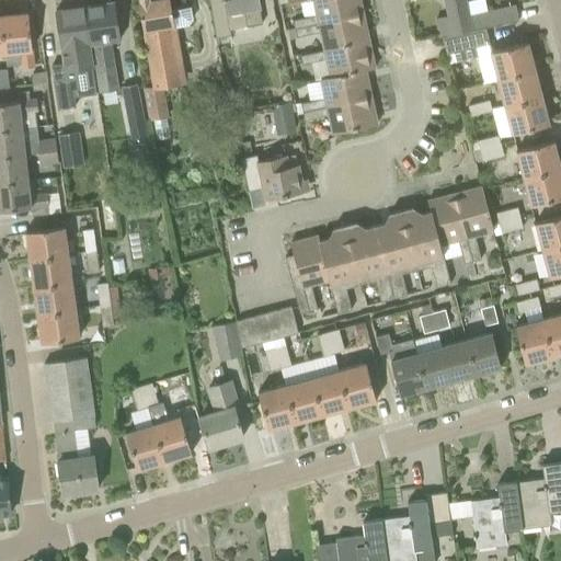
[(145,33),(155,86),(144,88),(149,121),(153,119),(165,116),(169,116),(163,88),(182,84),(186,83),(176,26),(189,24),(193,19),(191,6),(172,10),(170,0),(146,0),(141,1),(140,0),(138,0),(145,34),(145,33)]
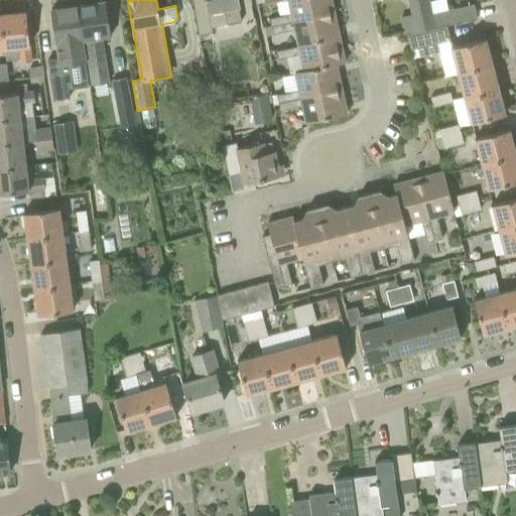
[(242,21),(238,0),(192,0),(201,34),(213,31),(212,27),(242,21)]
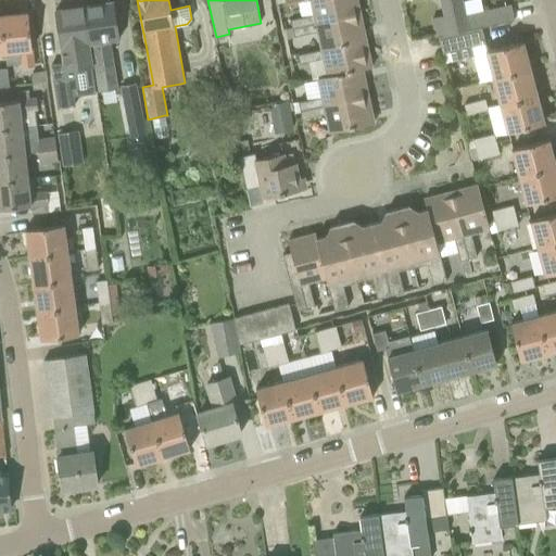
[(311,0),(314,14),(290,20),(292,28),(362,14),(357,0),(311,0)]
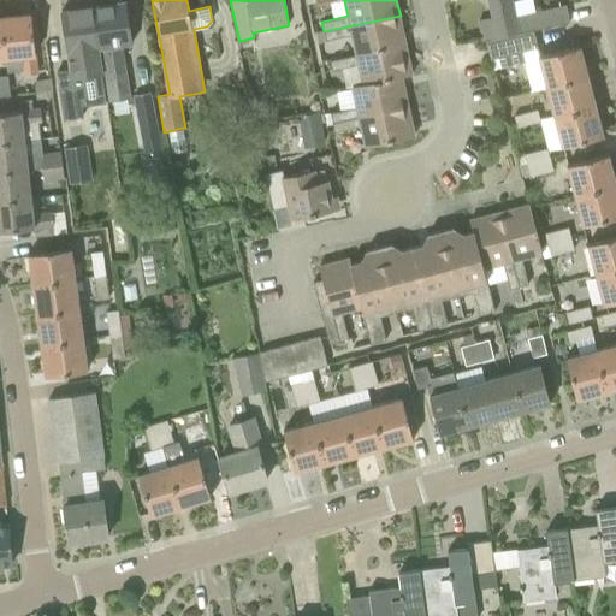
[(511,0),(491,0),(498,37),(520,34),(516,17),(511,0)]
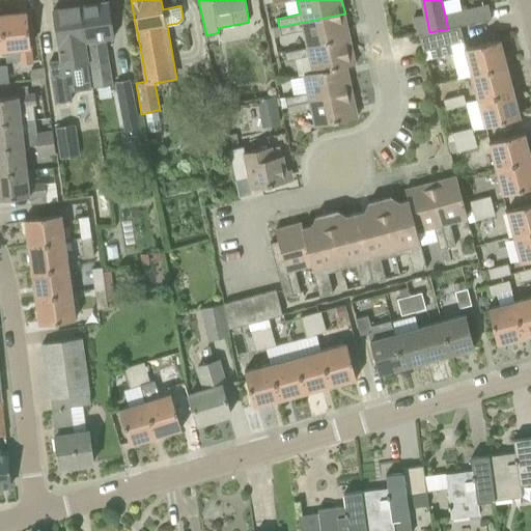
[(91,61),(95,87),(111,84),(105,39),(114,37),(109,1),(79,6),(82,26),(86,25),(91,61)]
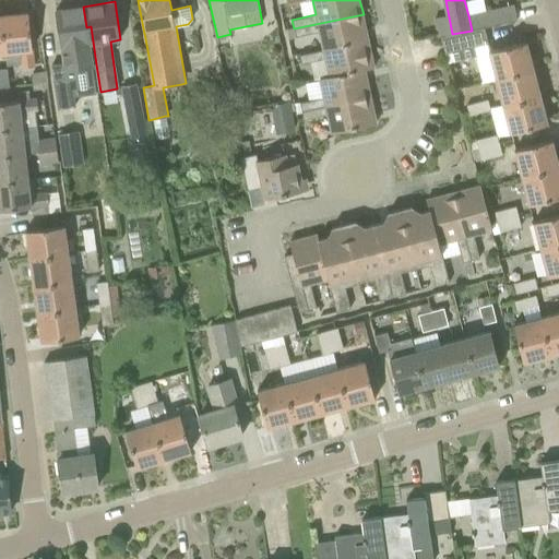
[(514,4),(468,15),(472,31),(485,27),(518,20),(514,4)]
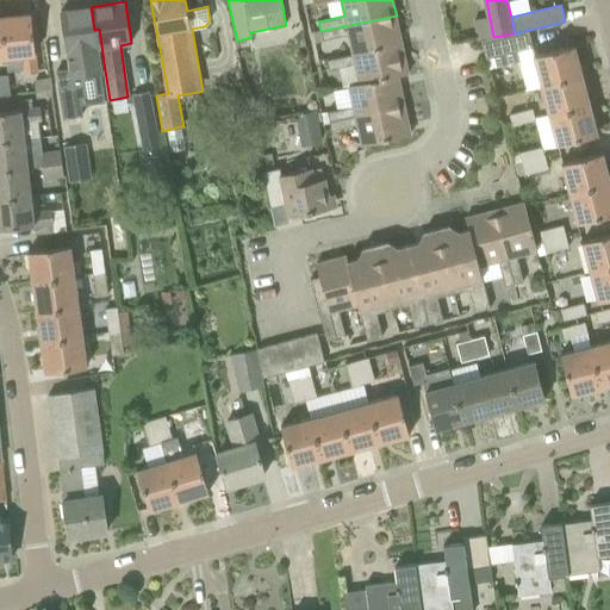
[(94,30),(91,7),(61,11),(68,53),(76,105),(94,103),(91,73),(105,70),(99,29),(94,30)]
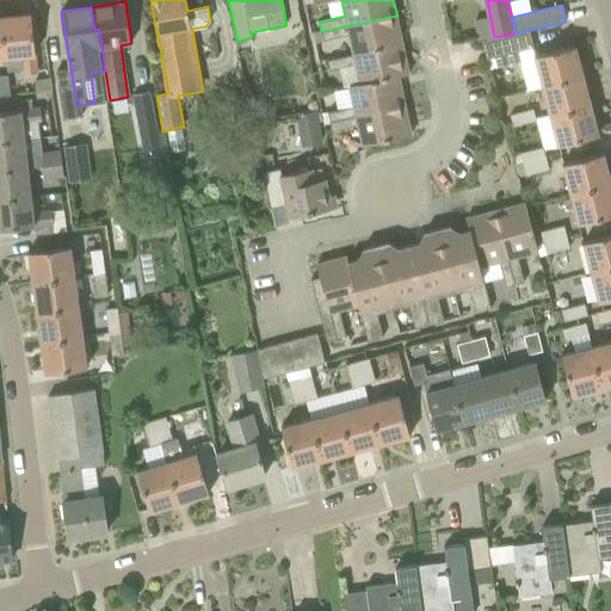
[(38,73),(31,14),(2,18),(7,56),(22,54),(24,74),(38,73)]
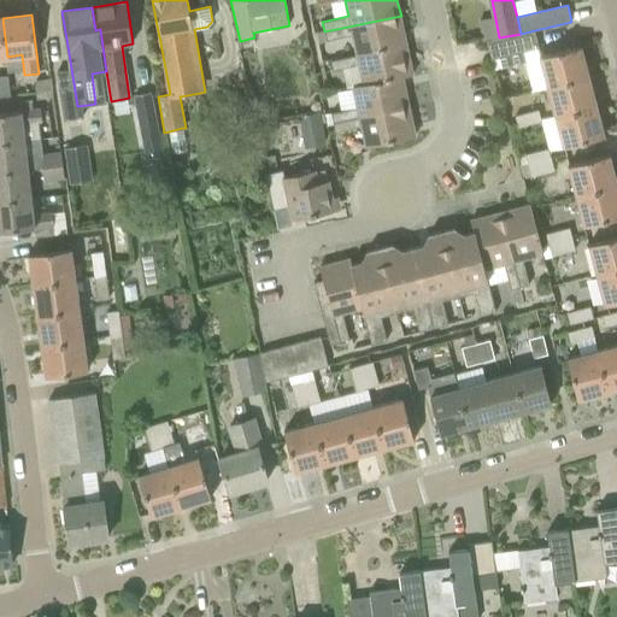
[(407,45),(401,16),(324,31),(327,41),(353,35),(357,56),(407,45)]
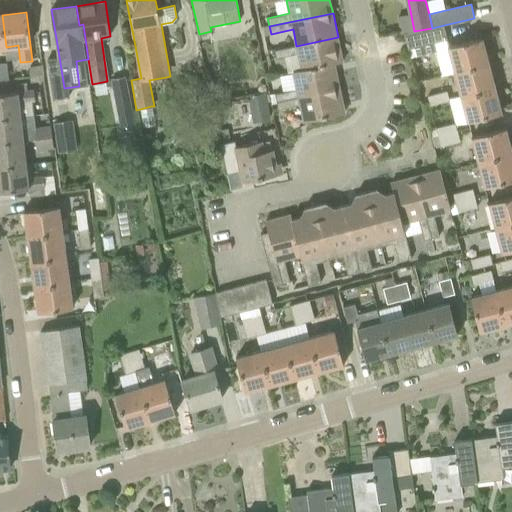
[(404,34),(408,49),(415,48),(418,57),(437,52),(435,43),(447,40),(444,25),(432,28),(414,31),(404,34)]
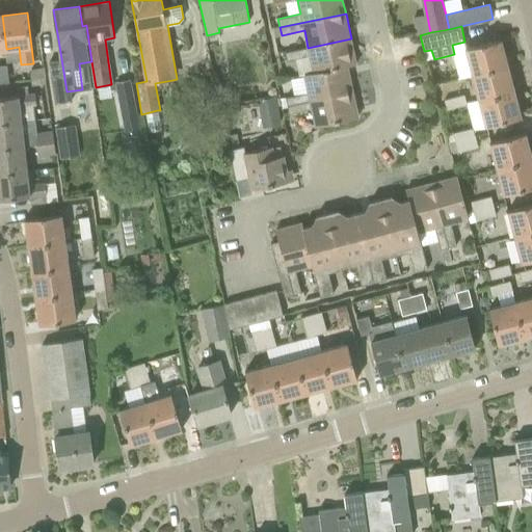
[(351,38),(308,48),(285,52),(287,60),(310,56),(314,73),(314,74),(347,67),(356,65),(351,38)]
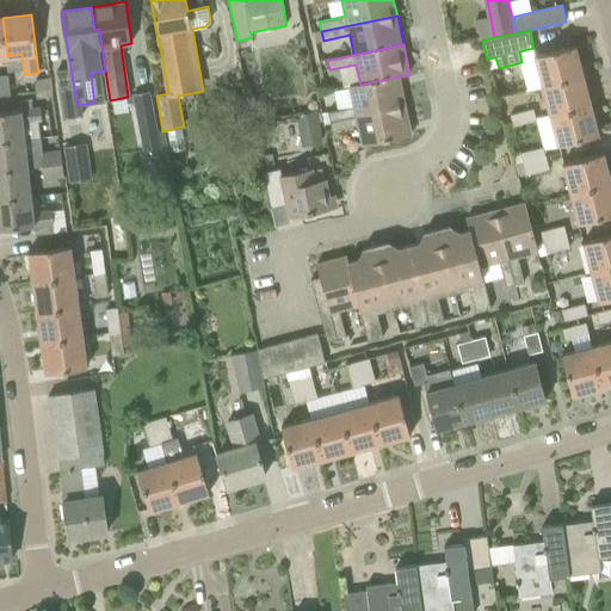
[(542,86),(584,75),(575,47),(535,56),(542,86)]
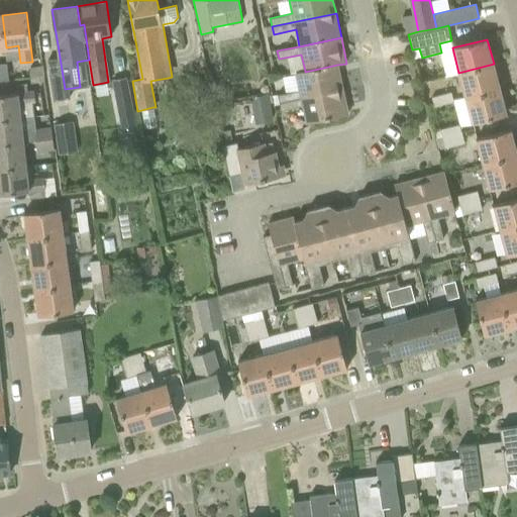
[(0,81),(4,81),(8,80),(6,64),(2,64),(0,64),(0,81)]
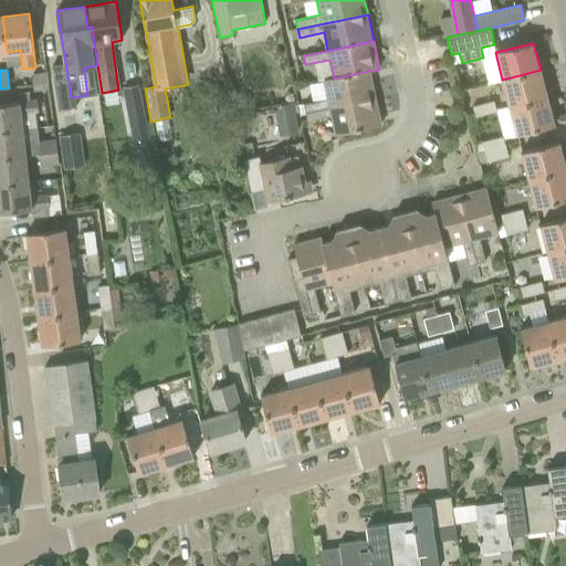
[(502,80),(510,106),(510,107),(547,97),(541,70),(502,80)]
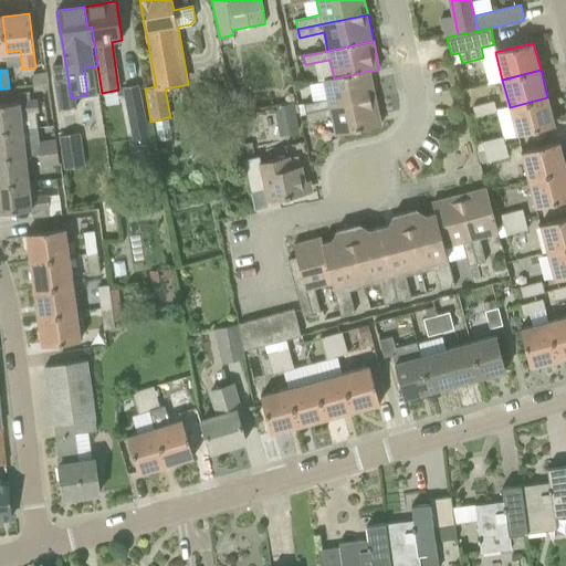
[(375,97),(369,71),(334,79),(334,77),(324,80),(328,98),(304,104),(306,113),(375,97)]
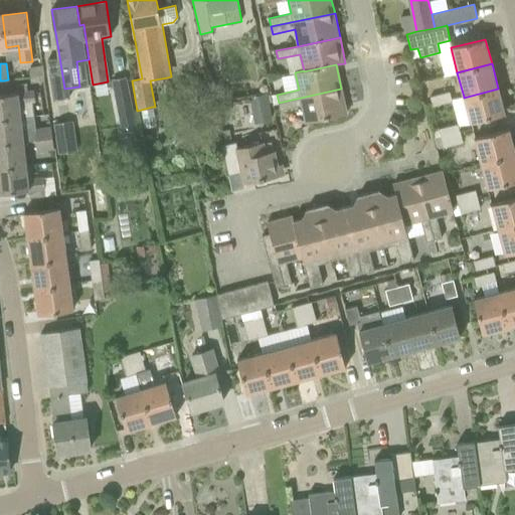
[(31,76),(44,75),(43,65),(29,67),(31,76)]
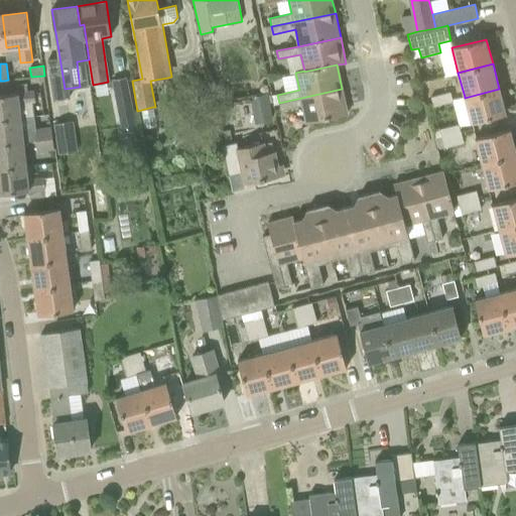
[(127,77),(111,80),(121,132),(138,129),(127,77)]
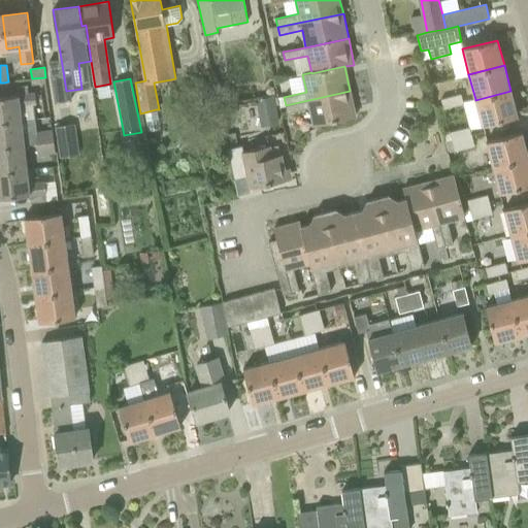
[(350,91),(286,105),(287,113),(309,108),(314,126),(356,117),(350,91)]
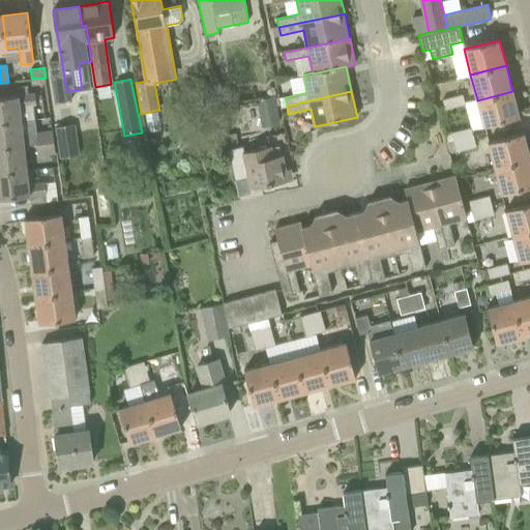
[(512,91),(477,100),(483,126),(520,117),(512,91)]
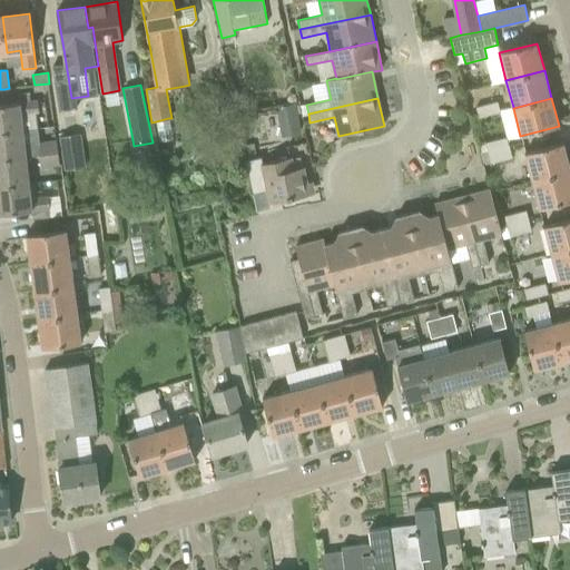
[(38,128),(36,114),(39,112),(38,101),(0,105),(0,131),(23,130),(38,128)]
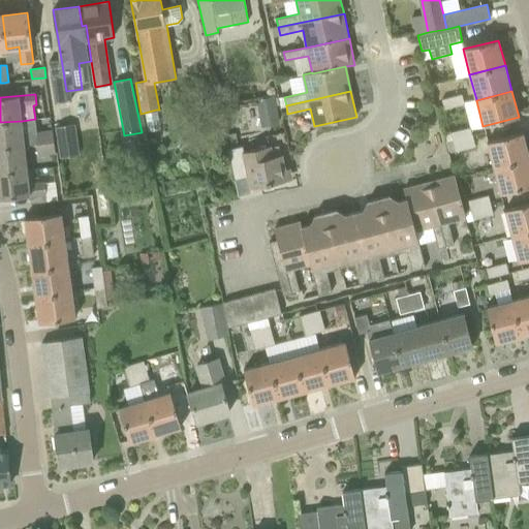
[(442,99),(444,110),(465,104),(462,94),(442,99)]
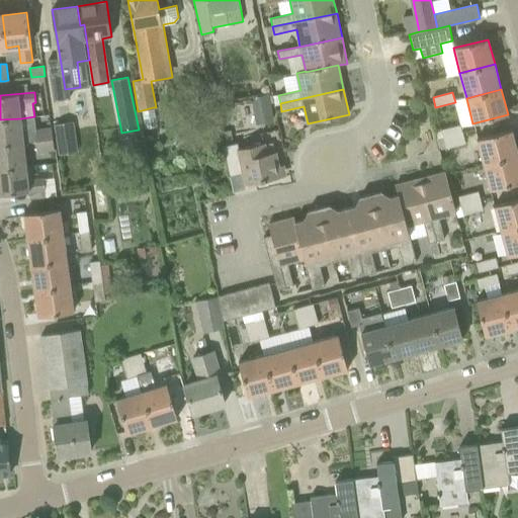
[(255,121),(271,120),(269,93),(254,94),(255,121)]
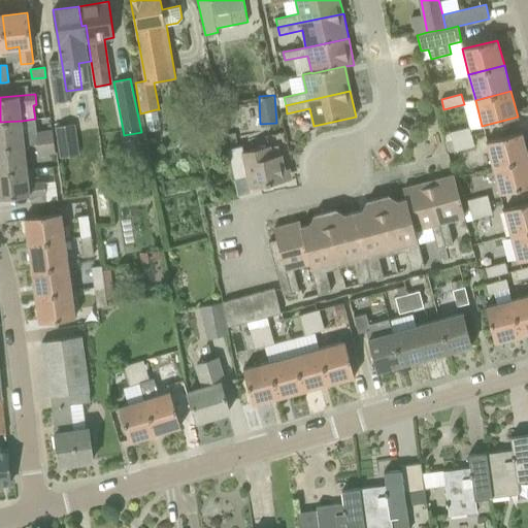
[(72,104),(55,106),(52,107),(59,158),(79,155),(72,104)]
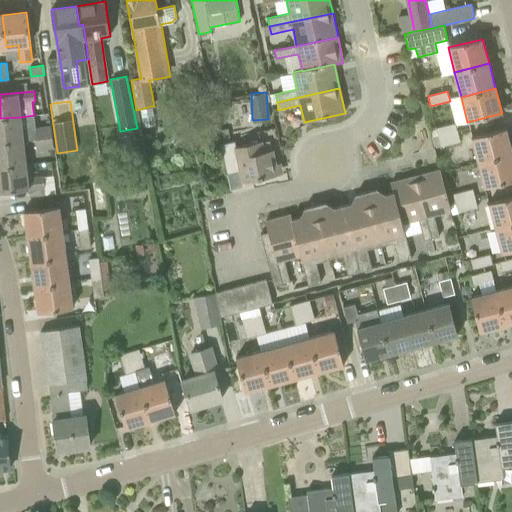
[(0,118),(0,143),(23,141),(21,117),(0,118)]
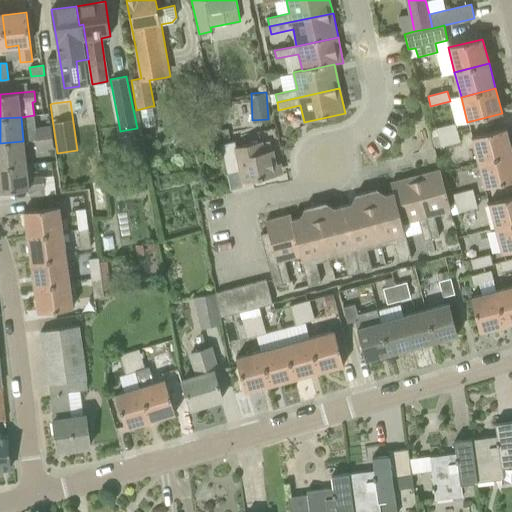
[(436,129),(438,138),(458,133),(455,123),(436,129)]
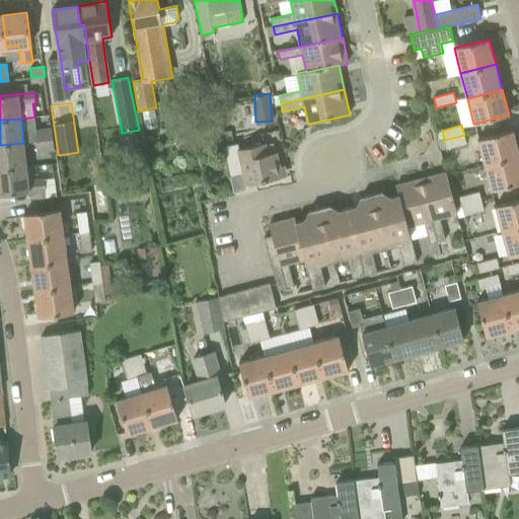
[(35,141),(53,139),(51,127),(33,130),(35,141)]
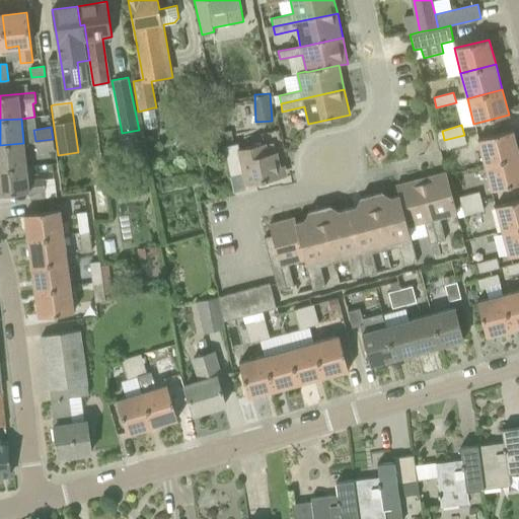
[(485,164),(518,155),(518,154),(513,130),(477,139),(485,164)]
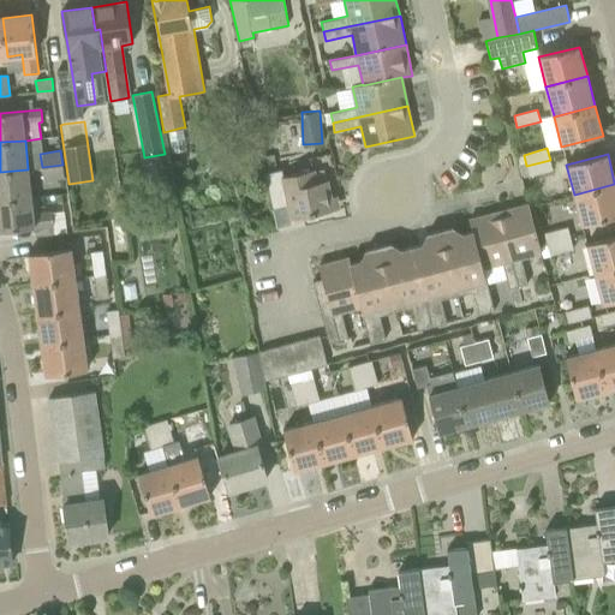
[(550,160),(526,166),(530,177),(553,171),(550,160)]
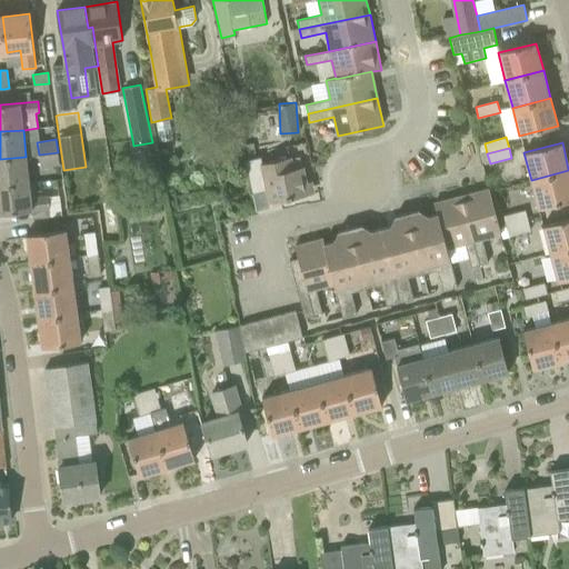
[(58,152),(39,155),(41,168),(59,165),(58,152)]
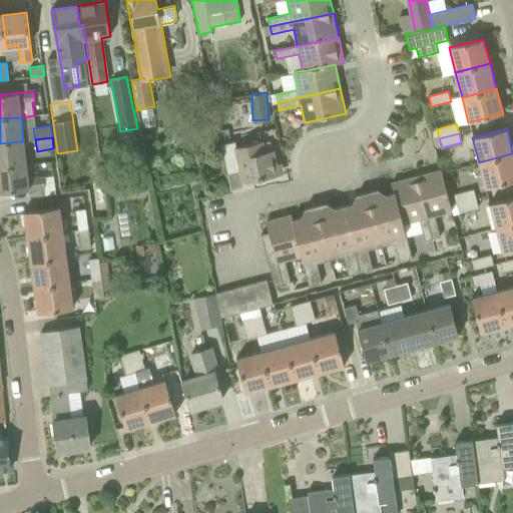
[(0,143),(0,167),(26,165),(23,141),(0,143)]
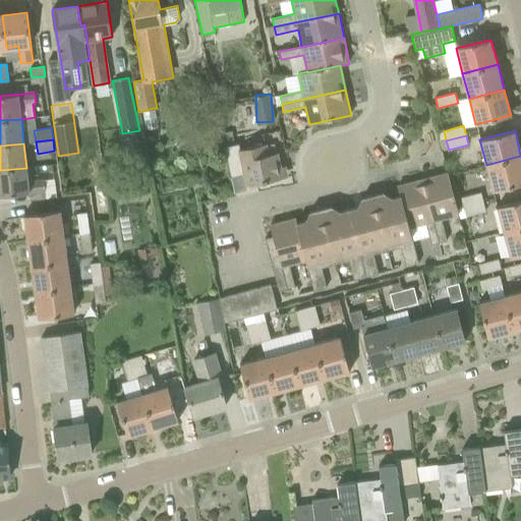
[(239,143),(228,146),(225,147),(232,177),(244,174),(247,185),(283,178),(278,153),(269,155),(267,145),(240,150),(239,143)]
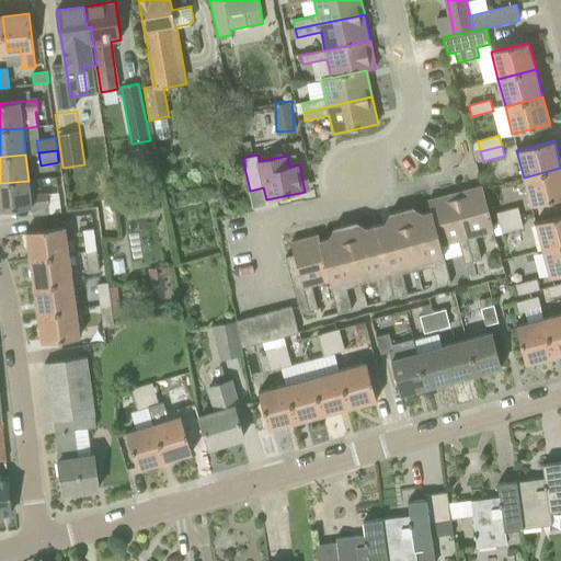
[(531,205),(560,197),(560,168),(524,178),(531,205)]
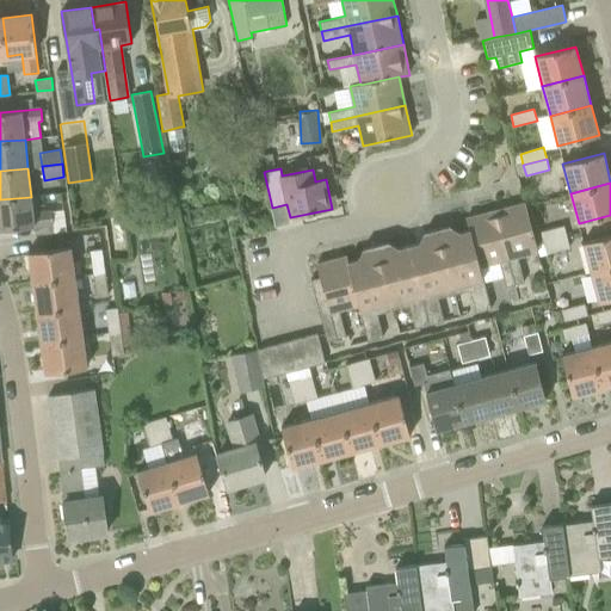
[(32,213),(31,197),(0,199),(0,229),(53,223),(51,210),(32,213)]
